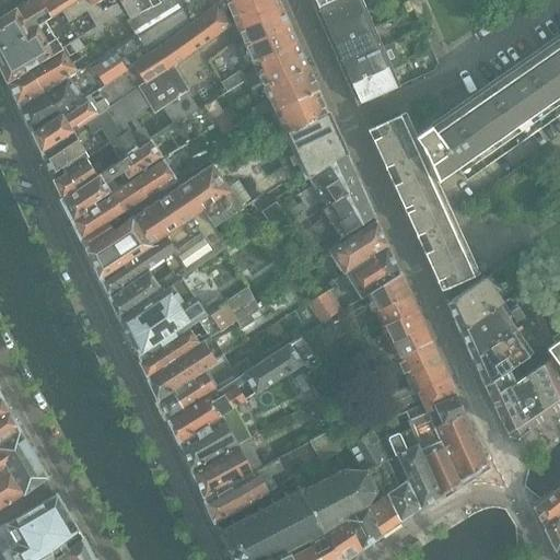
[(33,27),(0,47),(0,69),(6,81),(7,81),(60,48),(78,38),(95,26),(119,13),(115,6),(103,12),(97,2),(91,7),(86,0),(78,0),(50,16),(33,27)]
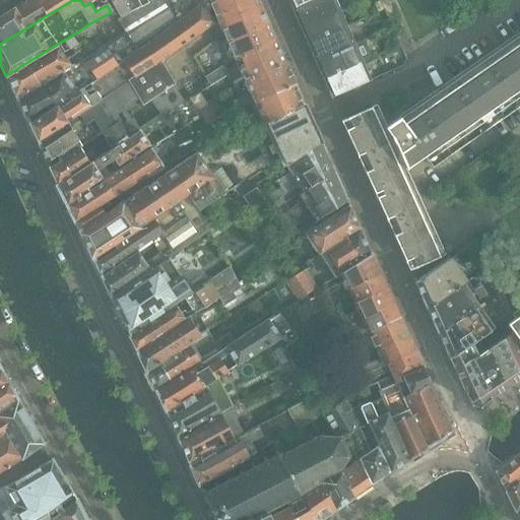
[(16,95),(15,95),(24,115),(25,115),(28,122),(121,64),(129,58),(138,52),(148,44),(177,23),(163,0),(153,0),(139,8),(121,18),(120,18),(119,17),(117,18),(125,33),(105,47),(103,44),(86,57),(85,56),(70,65),(37,87),(35,83),(16,95)]
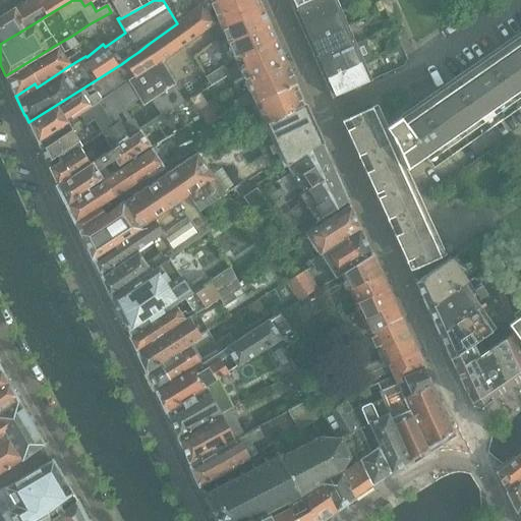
[(37,0),(29,0),(18,6),(31,25),(47,15),(37,0)]
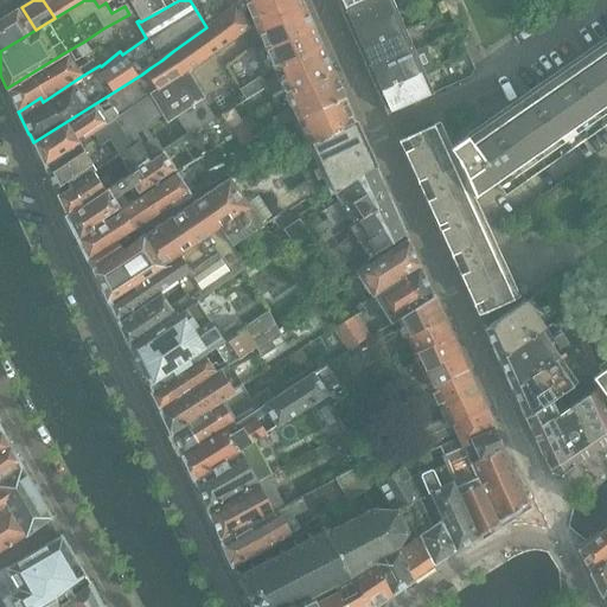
[(43,0),(55,18),(84,0),(94,0),(98,7),(106,2),(112,13),(125,6),(121,0),(43,0)]
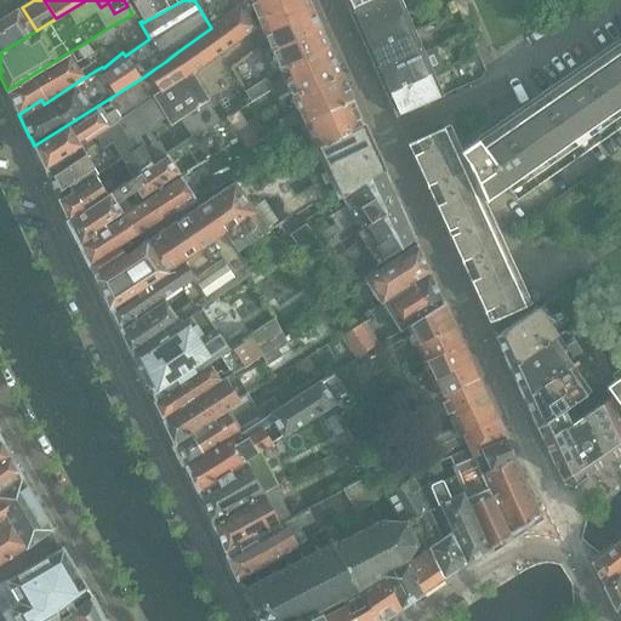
[(130,0),(137,12),(142,21),(143,22),(144,22),(166,10),(160,0),(130,0)]
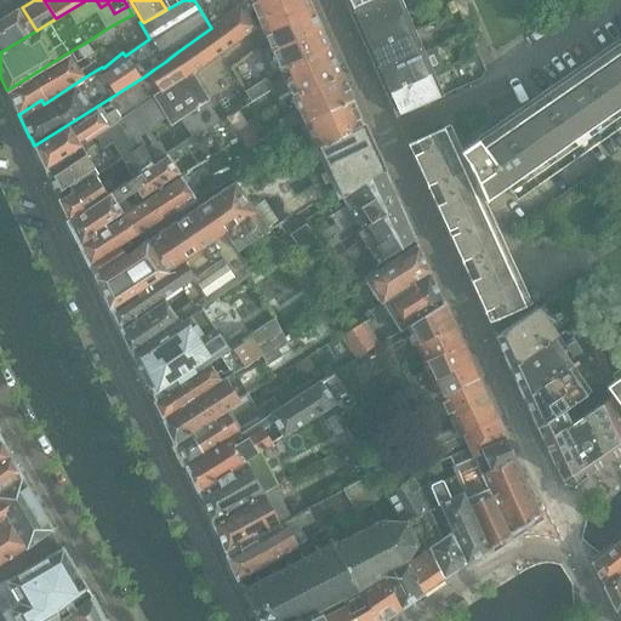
[(154,69),(144,77),(154,91),(158,95),(154,97),(166,117),(171,125),(181,118),(208,101),(209,101),(192,74),(239,39),(258,26),(255,17),(251,7),(248,0),(235,10),(211,28),(177,52),(165,62),(154,69)]
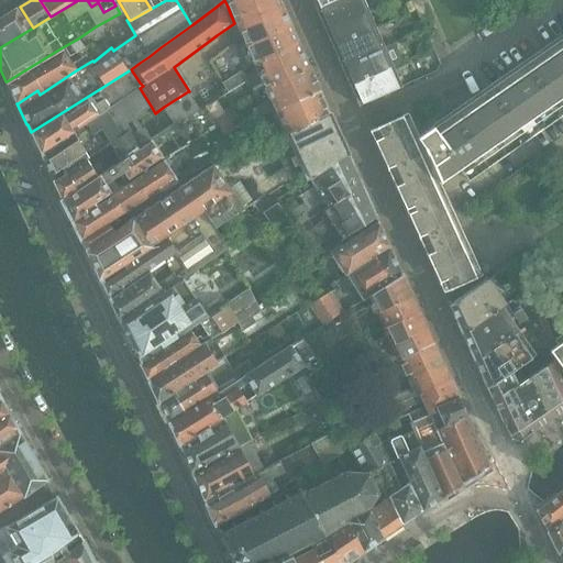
[(176,0),(191,25),(213,9),(207,0),(176,0)]
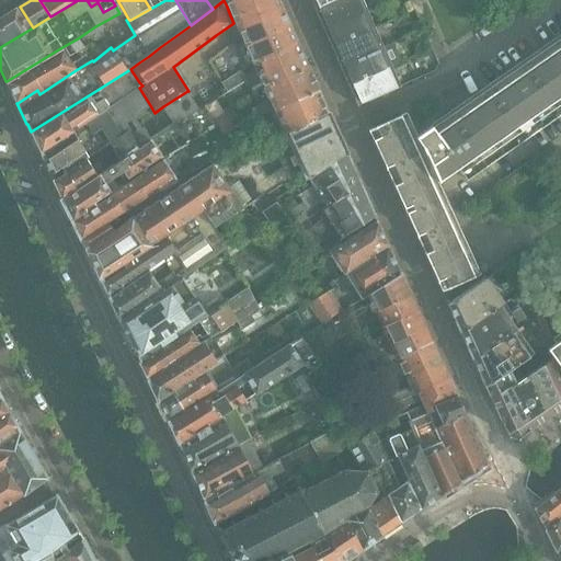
[(224,0),(227,7),(230,15),(233,23),(235,25),(236,27),(242,42),(235,46),(244,68),(252,64),(259,61),(297,43),(290,30),(281,7),(277,0),(224,0)]
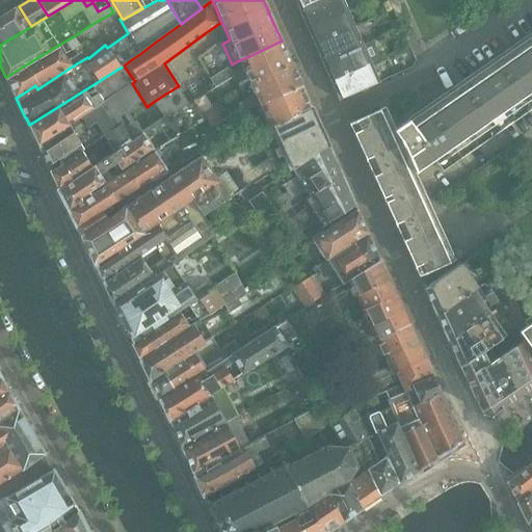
[(294,0),(298,8),(316,0),(294,0)]
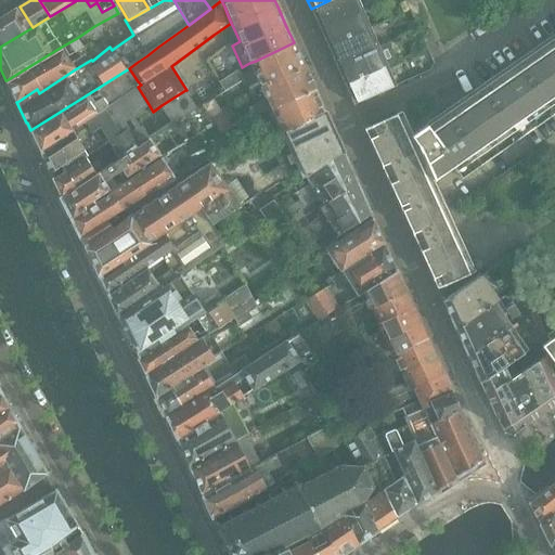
[(357,0),(330,0),(311,9),(319,28),(362,9),(357,0)]
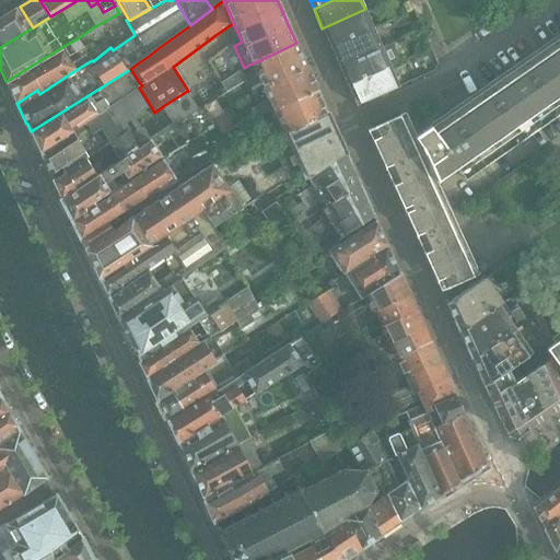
[(419,0),(408,0),(413,11),(422,7),(419,0)]
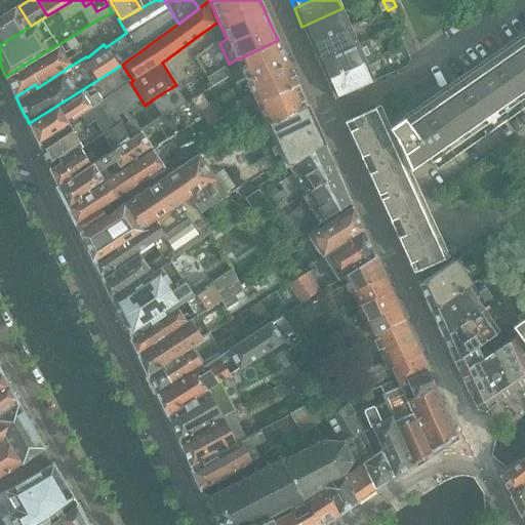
[(0,44),(31,26),(18,6),(0,17),(0,44)]
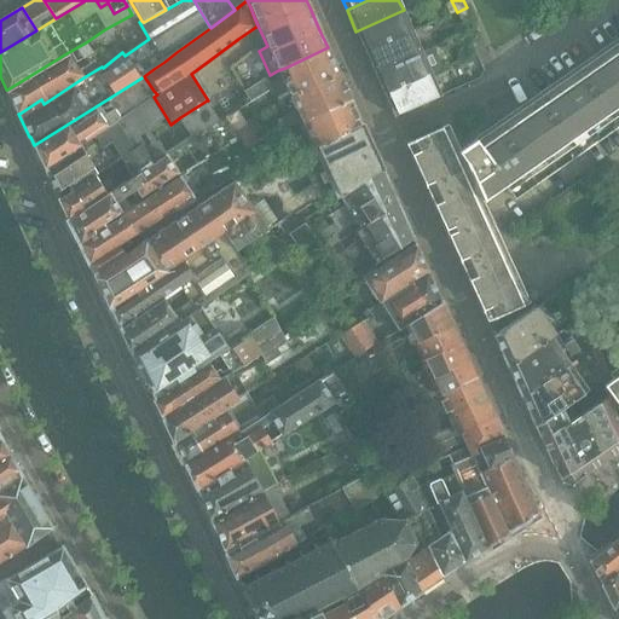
[(474,24),(467,7),(457,12),(464,28),(474,24)]
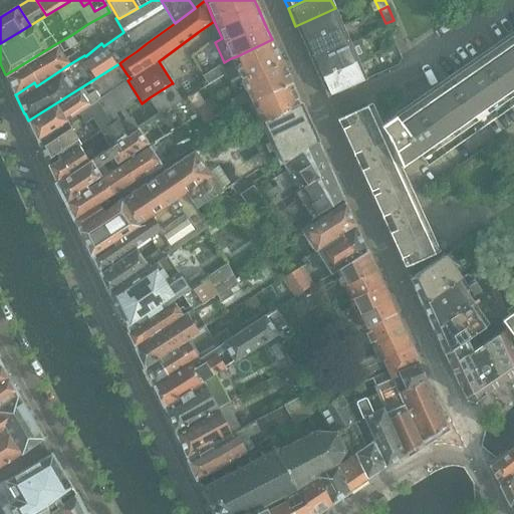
[(335,8),(295,26),(303,43),(342,26),(335,8)]
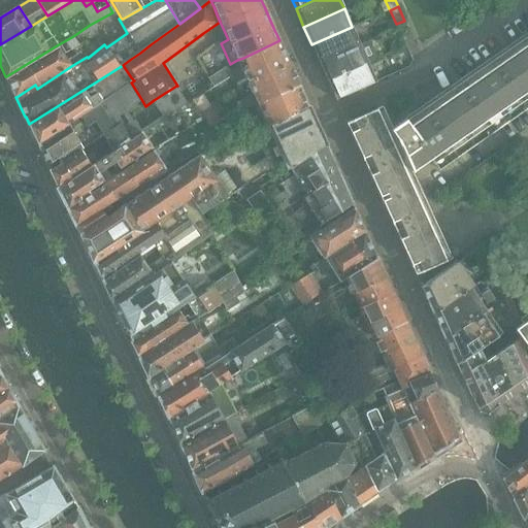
[(352,27),(311,44),(319,63),(360,44),(352,27)]
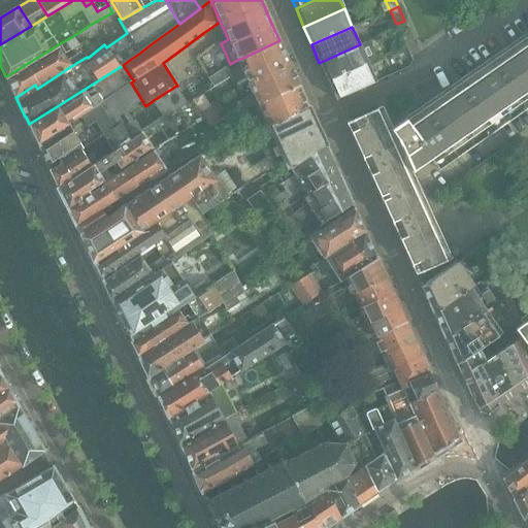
[(407,29),(399,32),(405,46),(414,42),(407,29)]
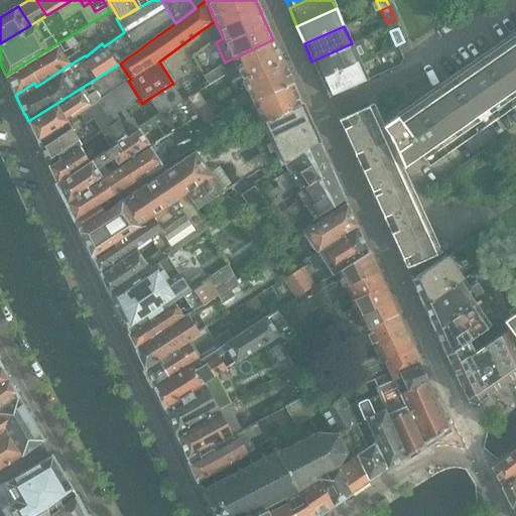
[(515,32),(383,126),(390,142),(391,141),(402,167),(403,167),(403,166),(420,155),(515,88),(515,32)]
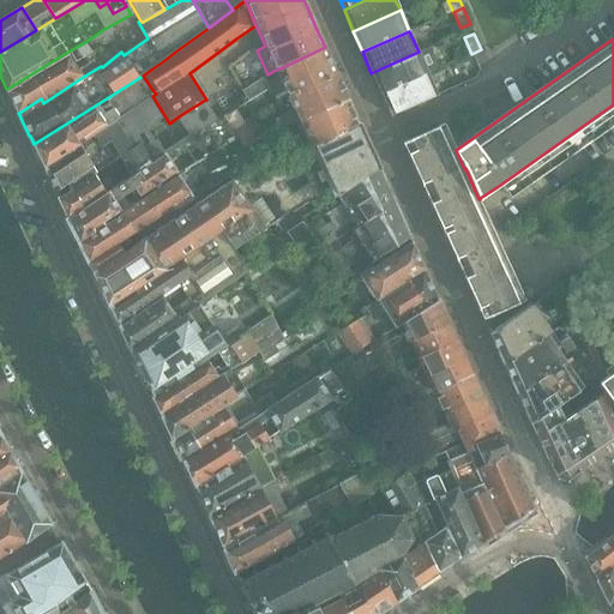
[(66,53),(7,89),(7,90),(10,95),(11,96),(16,106),(16,107),(18,112),(19,113),(41,98),(43,103),(83,77),(101,66),(85,42),(66,53)]
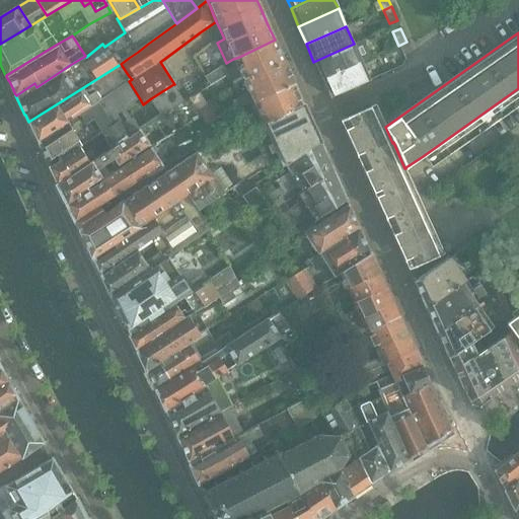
[(243,66),(237,68),(243,81),(244,81),(243,80),(284,62),(275,40),(239,57),(243,66)]
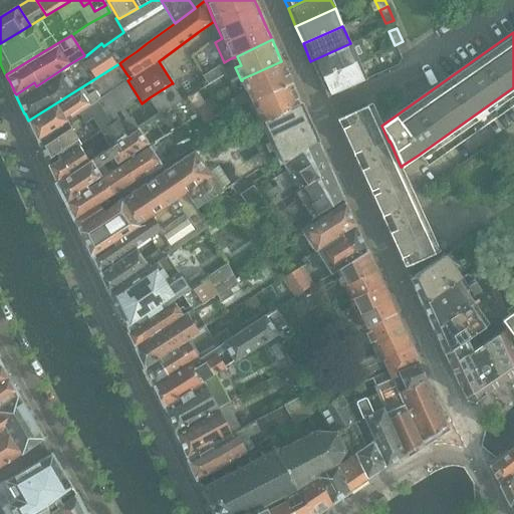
[(350,43),(310,61),(318,79),(358,61),(367,57),(359,39),(350,43)]
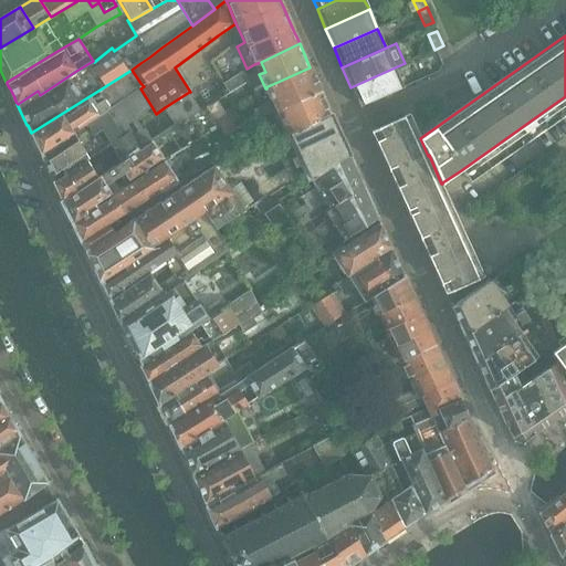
[(443,45),(435,50),(439,60),(448,56),(443,45)]
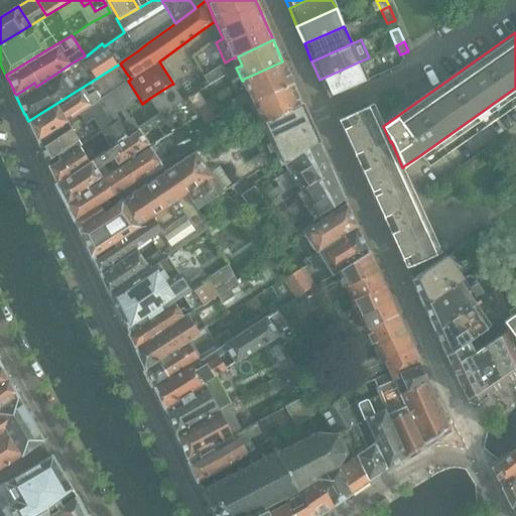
[(243,81),(242,81),(248,94),(230,101),(234,110),(251,102),(292,83),(282,61),(242,80),(243,81)]
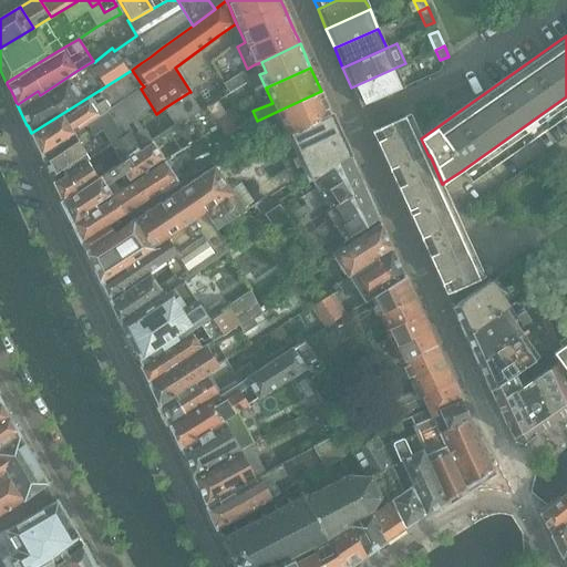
[(384,98),(384,96),(404,89),(400,78),(395,68),(351,88),(360,107),(361,107),(384,98)]
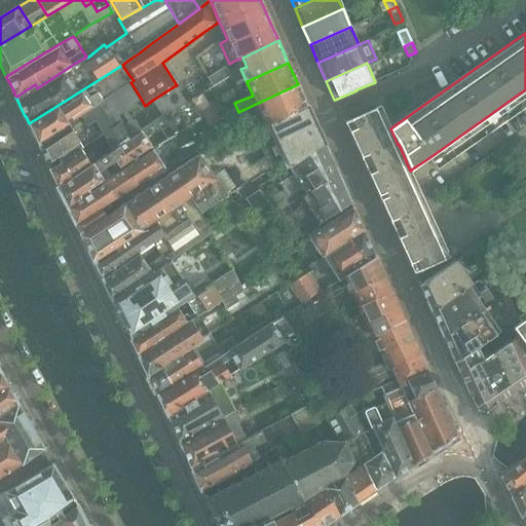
[(29,123),(29,124),(30,124),(29,125),(37,143),(38,143),(130,82),(134,80),(130,77),(122,65),(29,123)]
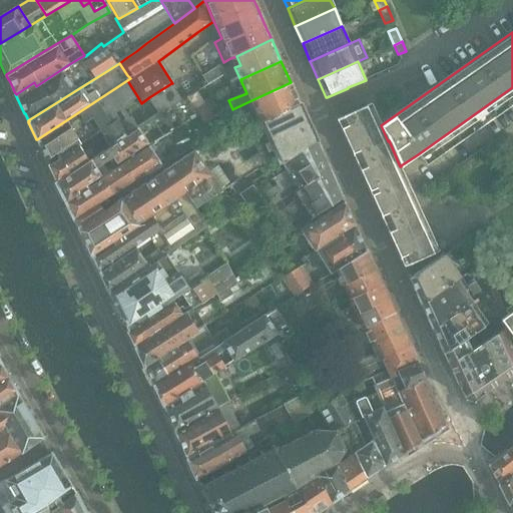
[(219,65),(202,75),(208,84),(224,74),(219,65)]
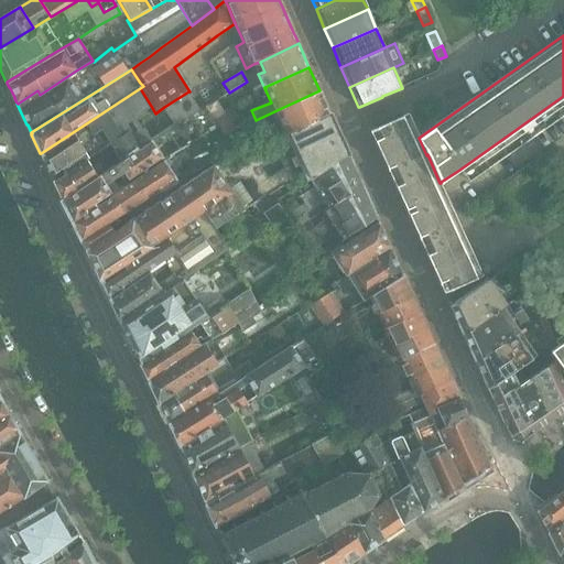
[(140,88),(41,153),(42,156),(54,182),(82,164),(82,163),(88,159),(88,158),(105,149),(104,148),(112,141),(114,142),(129,132),(123,123),(151,106),(140,88)]
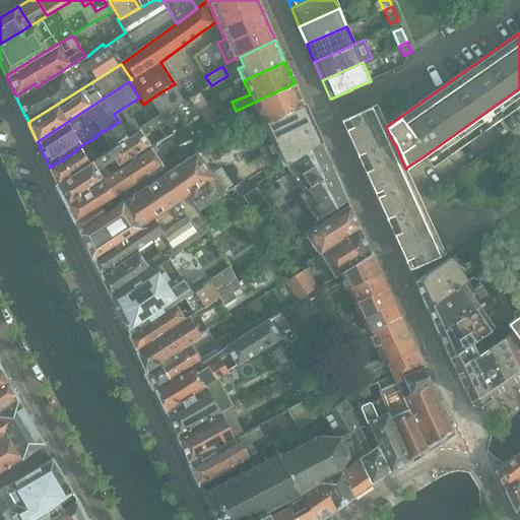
[(295,83),(253,103),(263,125),(304,106),(295,83)]
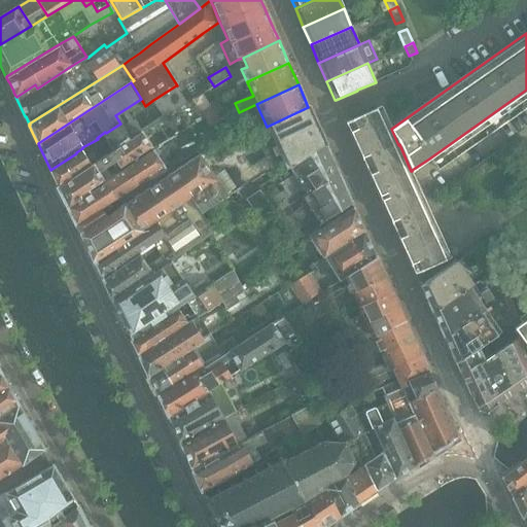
[(176,85),(153,100),(165,117),(176,110),(187,103),(176,85)]
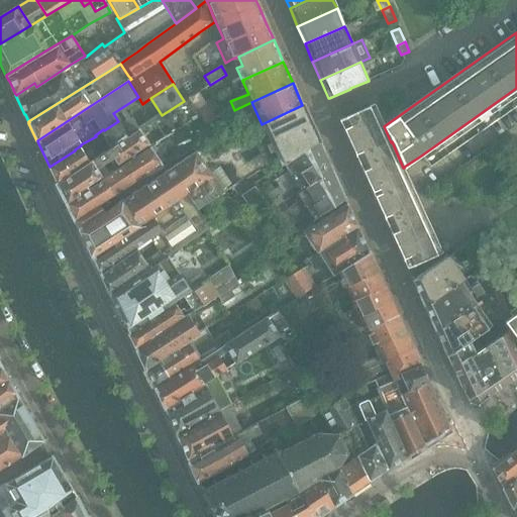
[(198,93),(188,99),(195,110),(205,104),(198,93)]
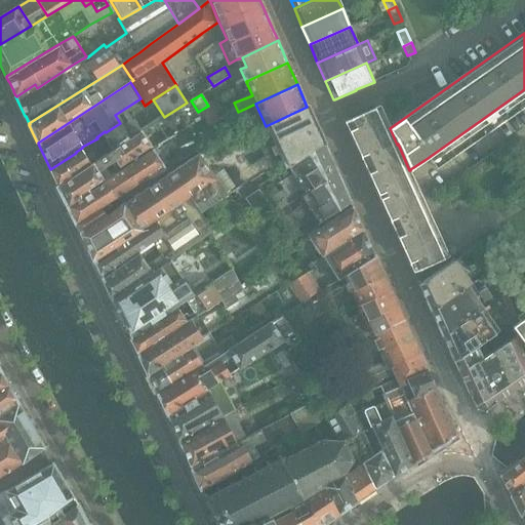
[(187,103),(175,110),(188,128),(202,118),(198,112),(191,101),(187,103)]
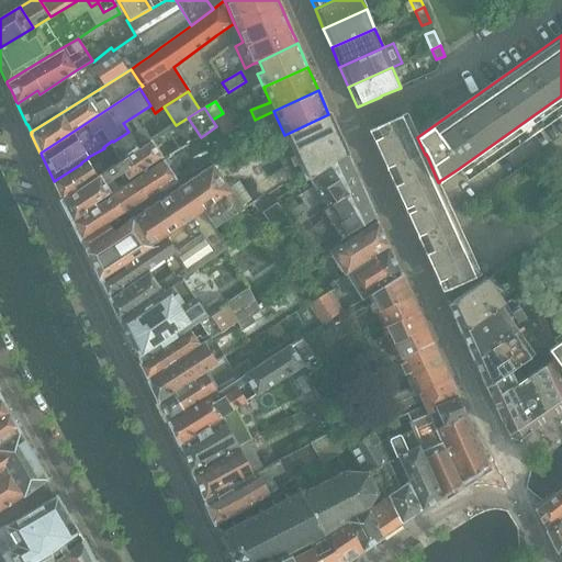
[(223,113),(212,120),(216,126),(223,136),(235,130),(224,112),(223,113)]
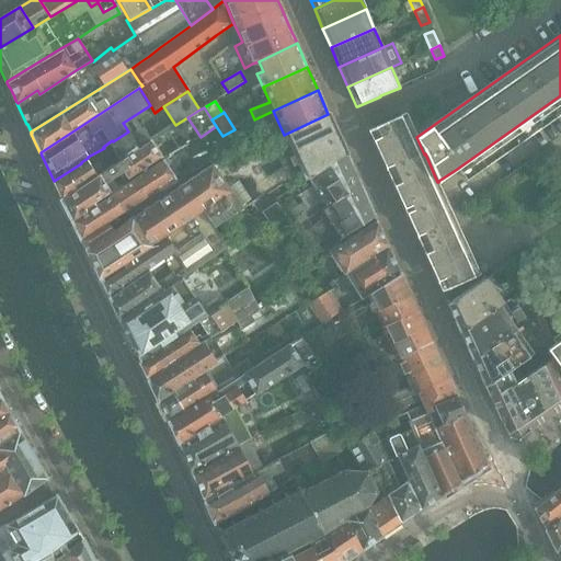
[(284,135),(284,136),(283,136),(292,156),(298,152),(300,158),(339,138),(339,137),(338,137),(328,114),(284,135)]
